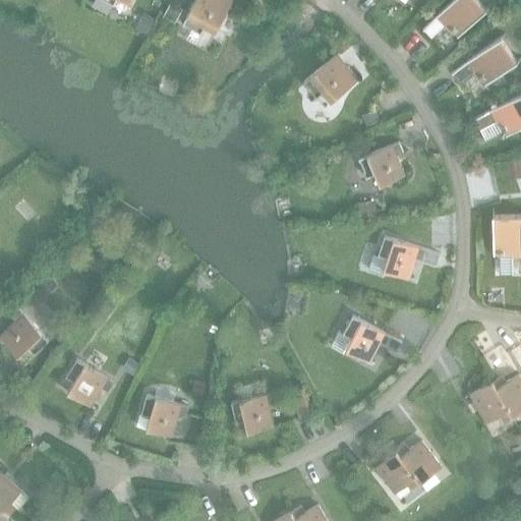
[(205,24),(216,31),(232,0),(231,0),(194,0),(182,22),(200,33),(205,24)]
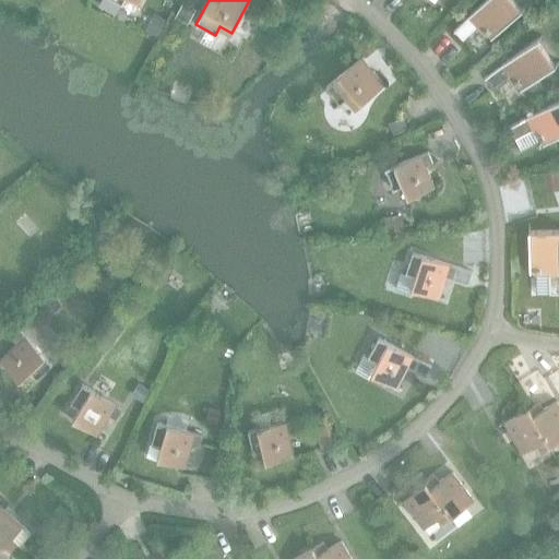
[(478,24),(491,37),(521,9),(512,0),(484,0),(453,30),(462,39),(478,24)]
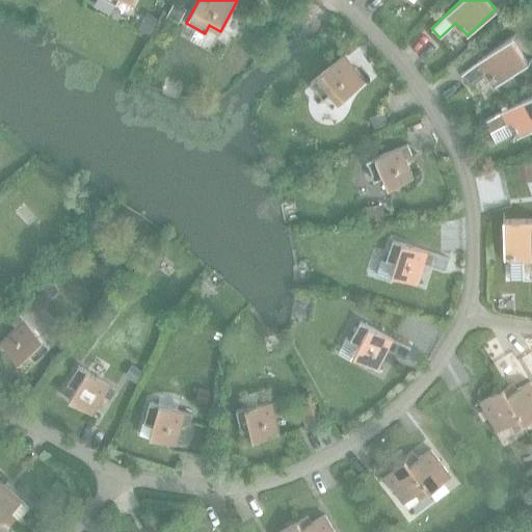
[(485,71),(496,85),(528,62),(509,37),(461,73),(469,82),(485,71)]
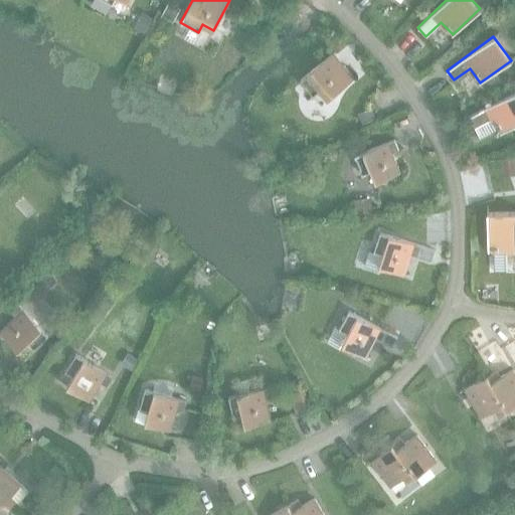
[(320,90),(327,99),(353,77),(333,52),(300,79),(313,96),(320,90)]
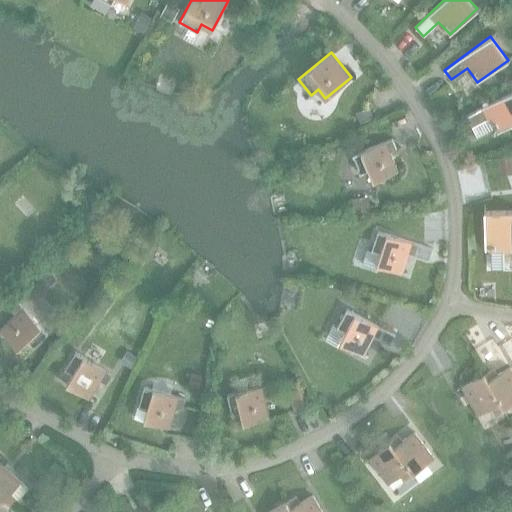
[(489,117),(497,132),(511,124),(511,90),(465,115),(471,126),(489,117)]
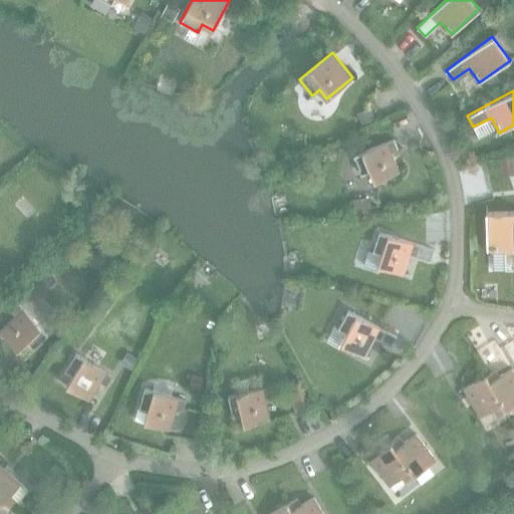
[(374,182),(399,172),(391,152),(398,150),(394,139),(353,155),(361,174),(369,171),(374,182)]
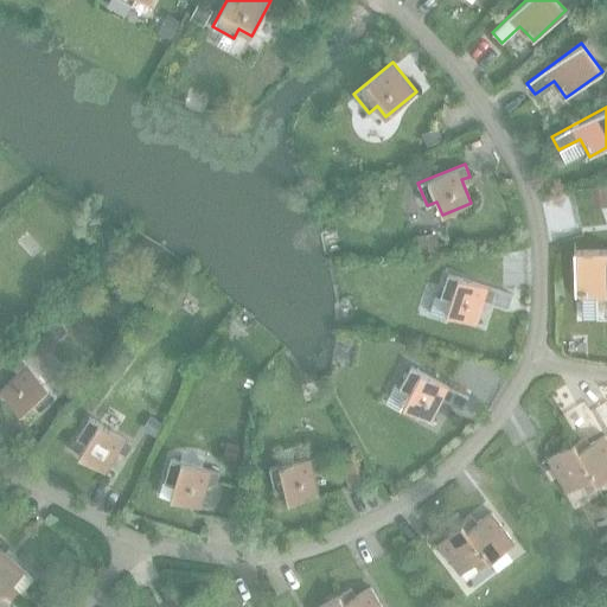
[(595,319),(606,318),(606,249),(574,250),(574,295),(595,295),(595,319)]
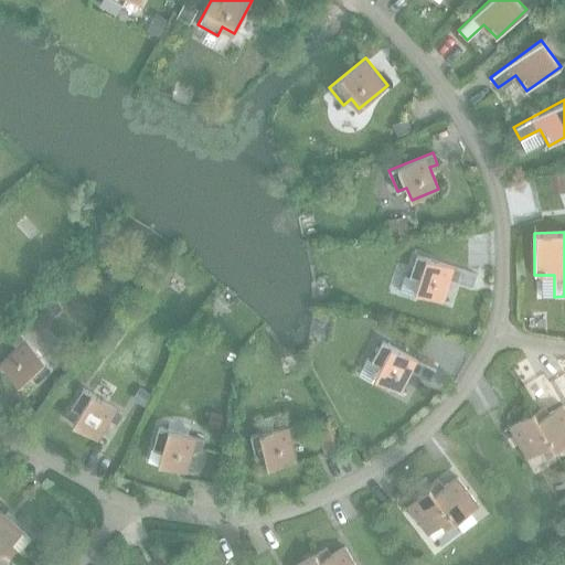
[(409,276),(404,292),(413,296),(415,291),(443,300),(450,278),(467,284),(472,286),(476,274),(467,272),(416,254),(409,276)]
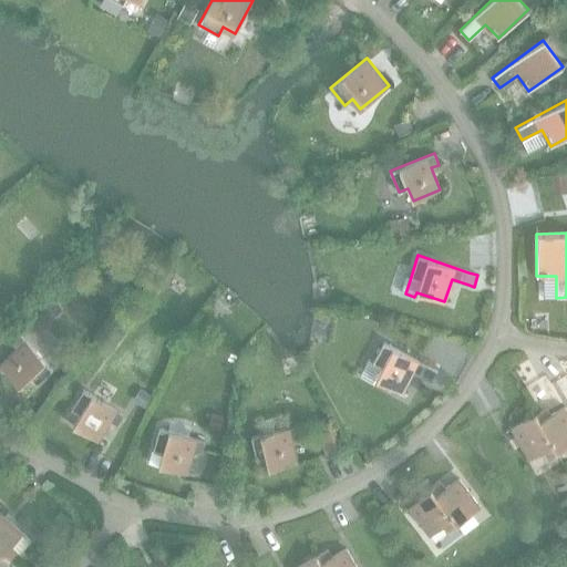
[(52,298),(39,311),(49,323),(63,310),(52,298)]
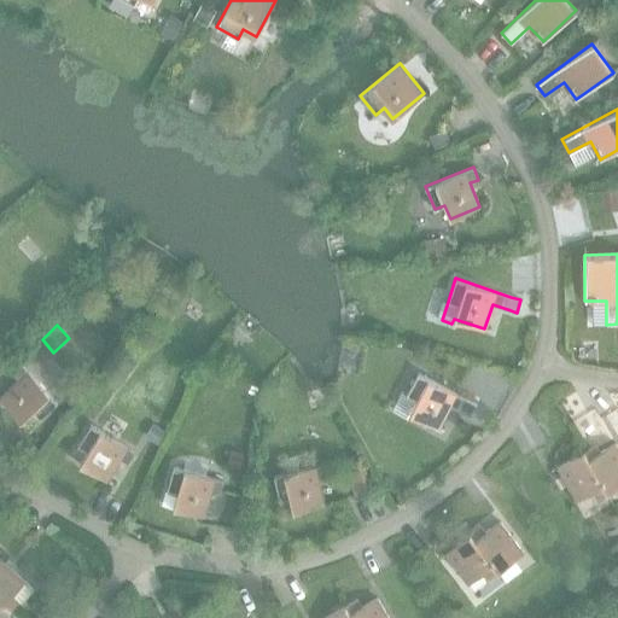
[(31,410),(39,419),(57,402),(22,365),(12,373),(18,379),(0,396),(0,397),(21,420),(31,410)]
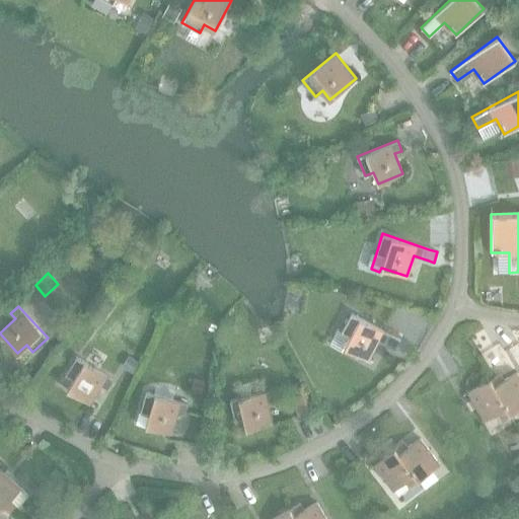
[(377,340),(395,349),(400,340),(389,334),(351,313),(342,331),(350,336),(344,347),(367,359),(377,340)]
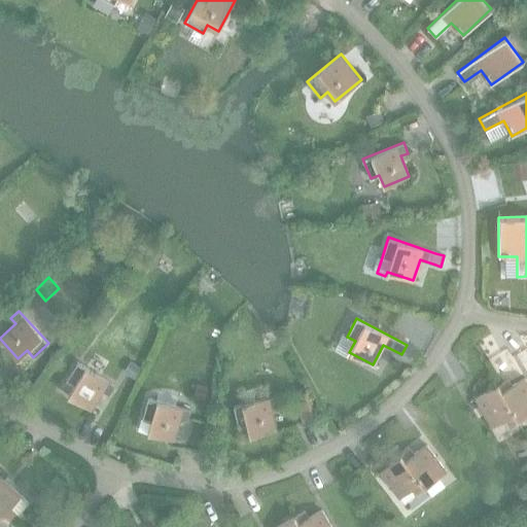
[(102,391),(108,394),(114,385),(77,362),(66,380),(74,385),(68,395),(91,410),(102,391)]
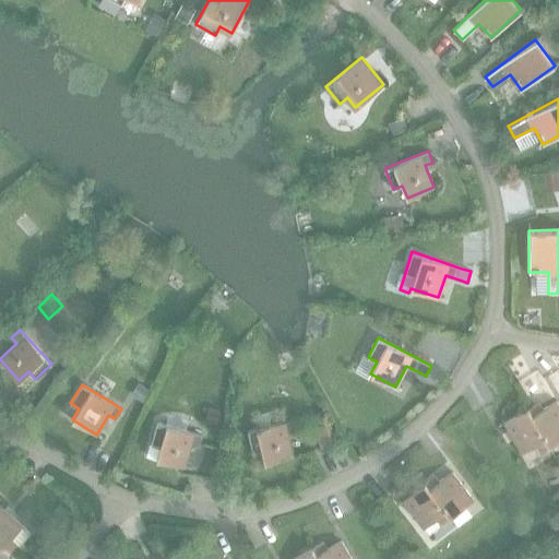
[(527,408),(549,445),(558,439),(558,405),(556,401),(542,409),(538,402),(527,408)]
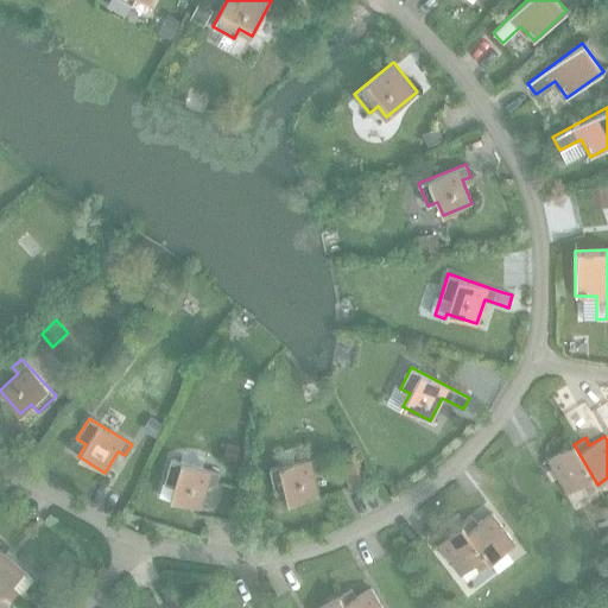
[(587,491),(597,485),(574,444),(548,460),(567,493),(583,483),(587,491)]
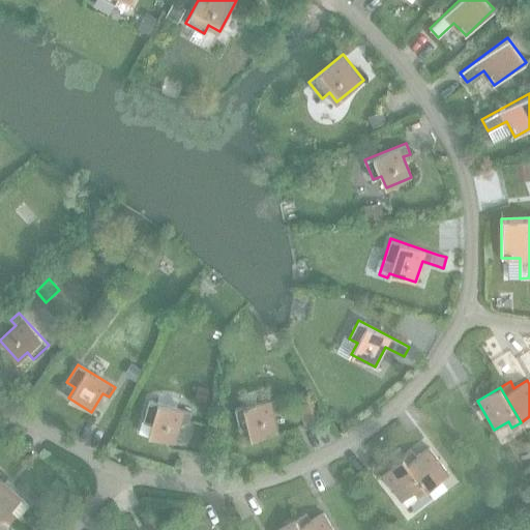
[(310,393),(297,395),(302,424),(315,422),(310,393)]
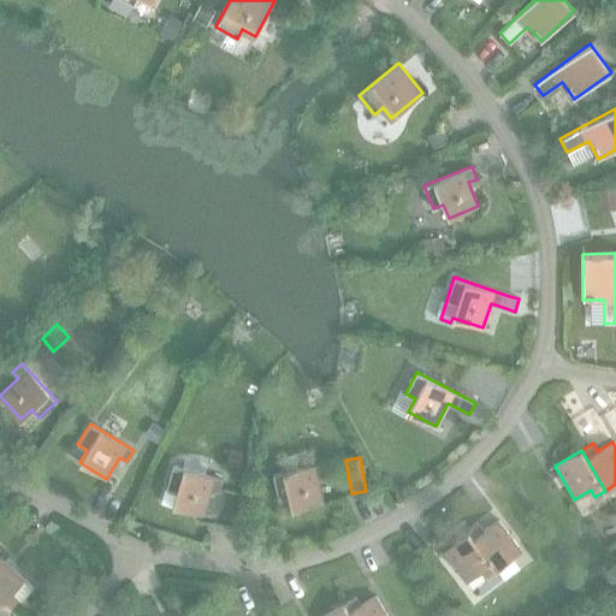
[(292,509),(323,502),(317,477),(325,475),(323,462),(272,474),(278,498),(289,496),(292,509)]
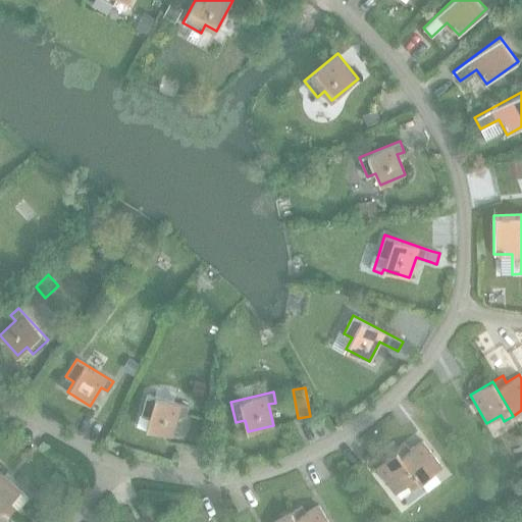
[(178,415),(185,417),(188,406),(146,394),(141,414),(150,417),(146,428),(172,435),(178,415)]
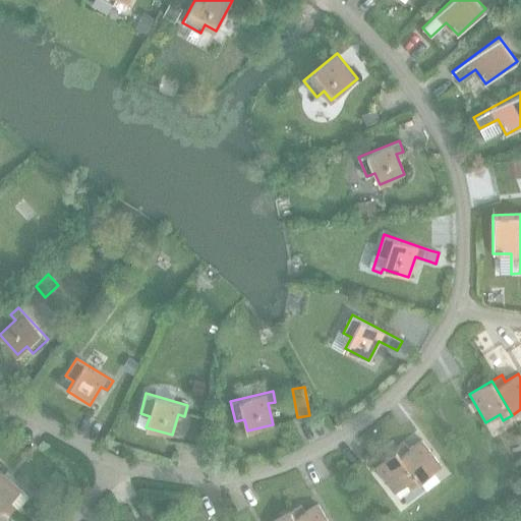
[(396,450),(420,481),(441,466),(421,440),(408,449),(404,443),(396,450)]
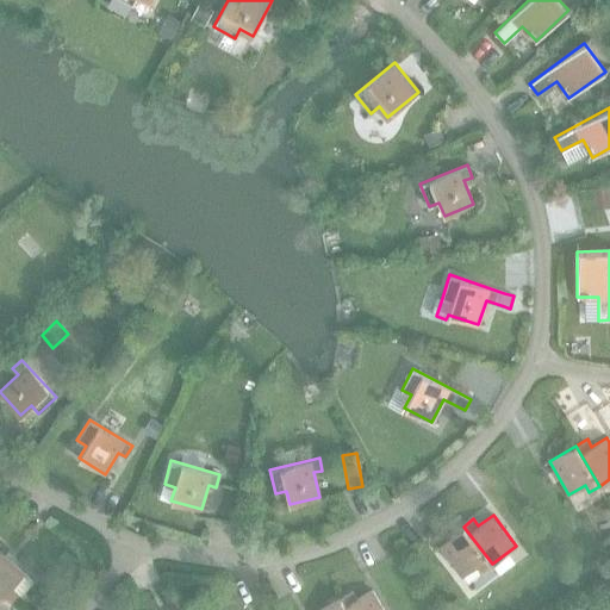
[(481,572),(492,564),(464,527),(439,545),(462,576),(477,565),(481,572)]
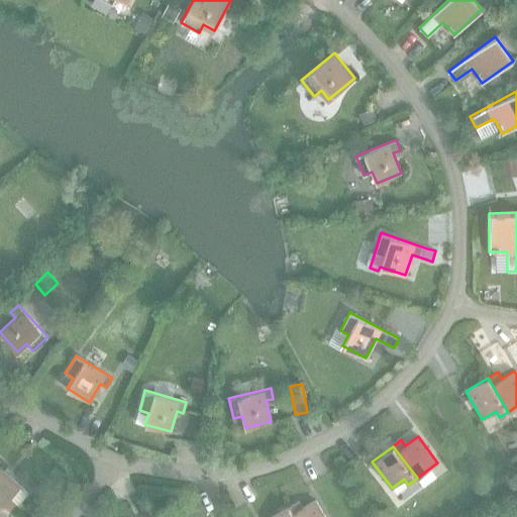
[(0,503),(8,511),(15,503),(10,498),(20,487),(0,468),(0,503)]
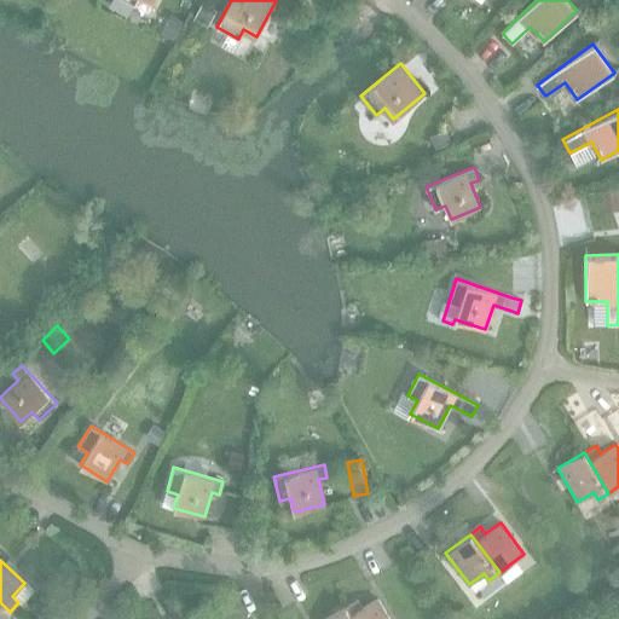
[(346,607),(353,618),(388,618),(377,599),(362,608),(357,600),(346,607)]
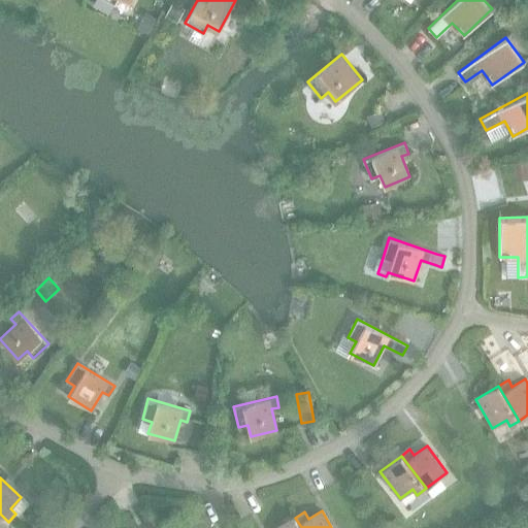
[(0,527),(1,527),(8,522),(0,514),(0,527)]
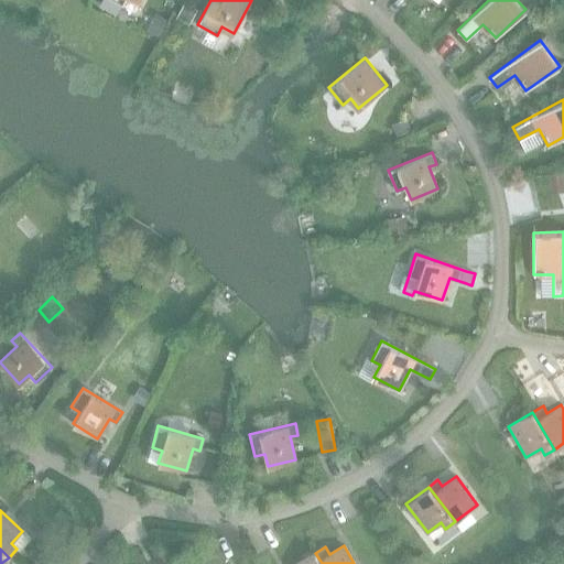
[(322,563),(315,553),(295,563),(322,563)]
